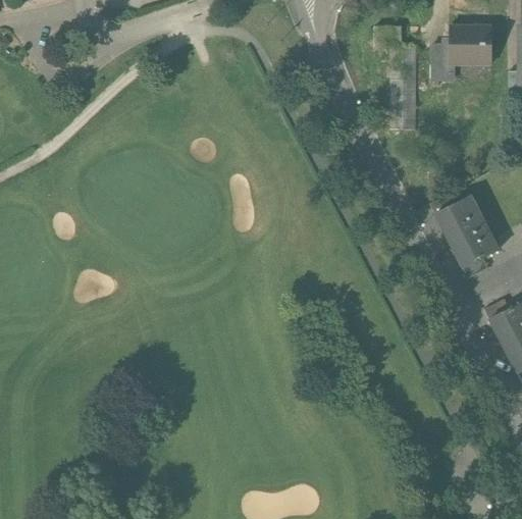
[(491,26),(449,26),(449,45),(449,63),(491,62),(491,26)]
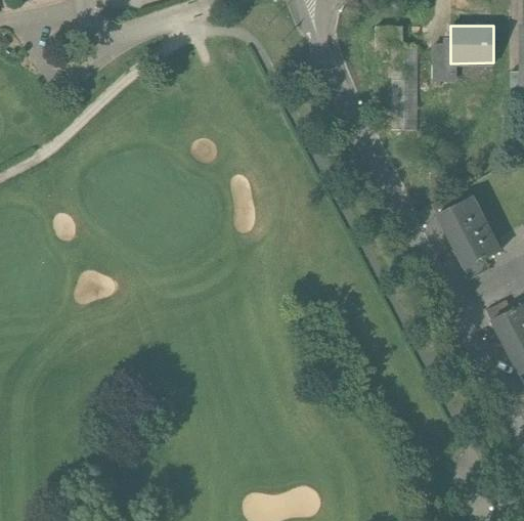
[(417,43),(390,43),(390,128),(417,128),(417,43)]
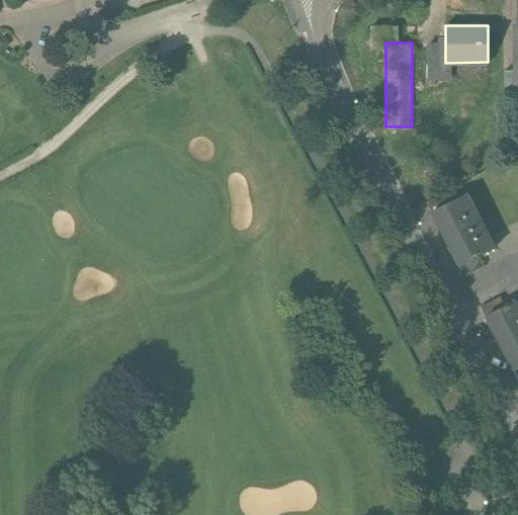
[(445,79),(445,63),(445,45),(428,45),(428,79),(445,79)]
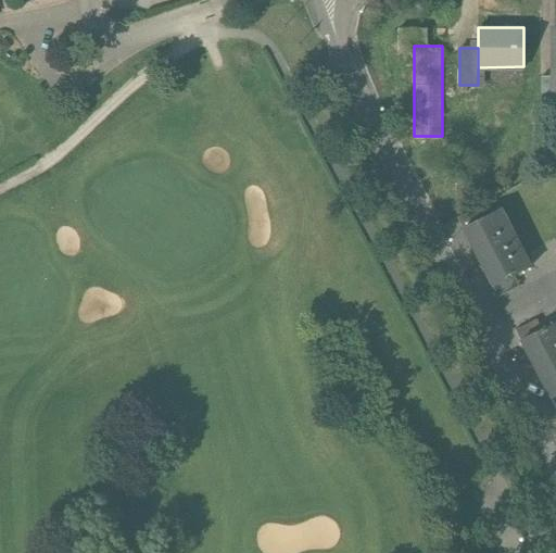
[(555,103),(555,89),(555,75),(541,75),(541,104),(555,103)]
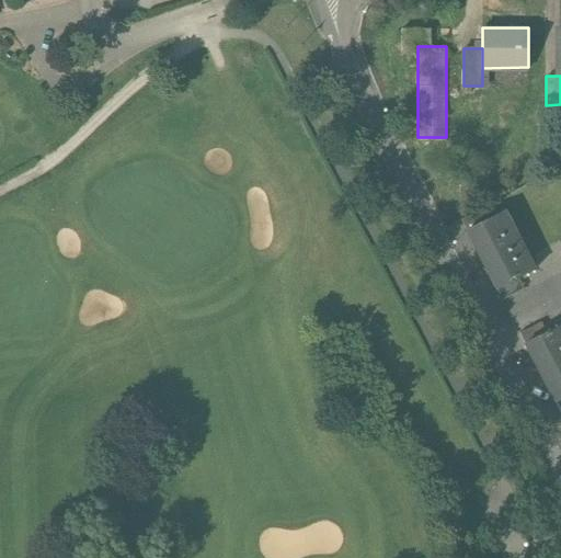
[(466,229),(468,228),(488,218),(481,206),(459,217),(466,229)]
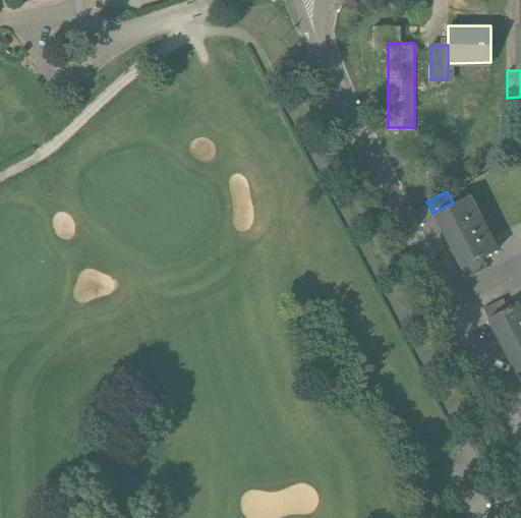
[(497,247),(469,193),(453,203),(435,212),(442,224),(439,225),(460,267),(480,256),(497,247)]
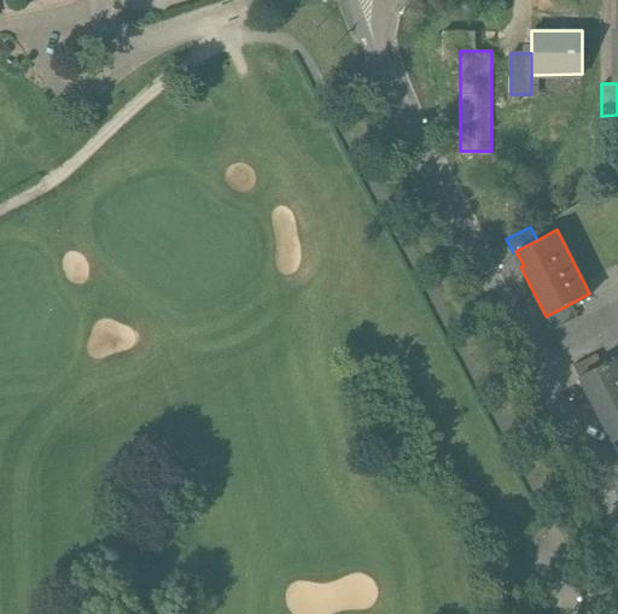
[(576,316),(570,304),(546,316),(553,328),(576,316)]
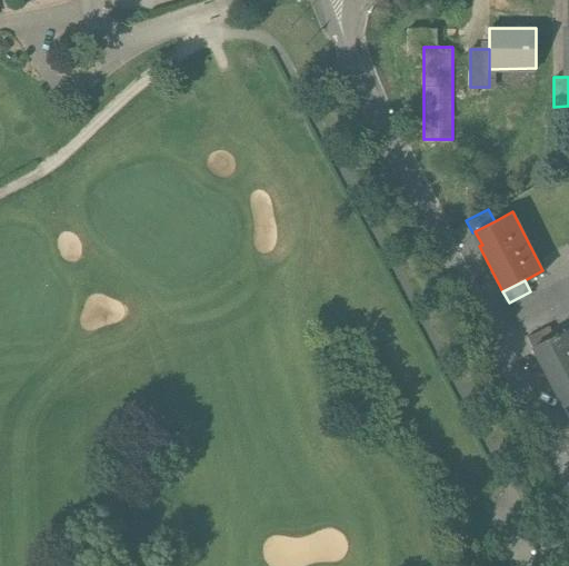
[(532,347),(536,346),(555,336),(549,324),(526,335),(532,347)]
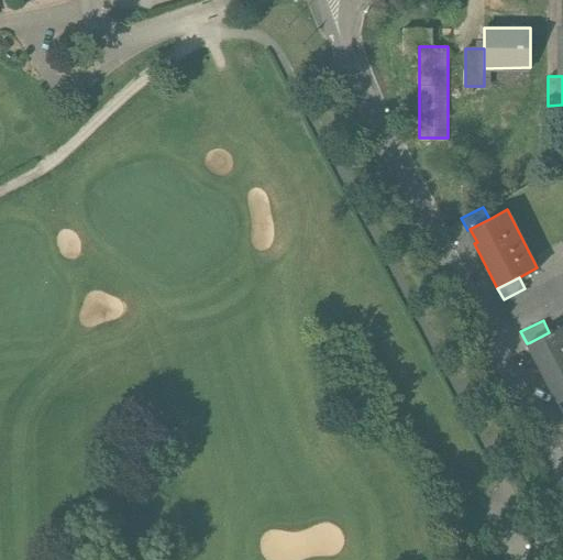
[(562,325),(549,332),(530,342),(538,357),(534,358),(556,402),(562,397),(562,325)]
